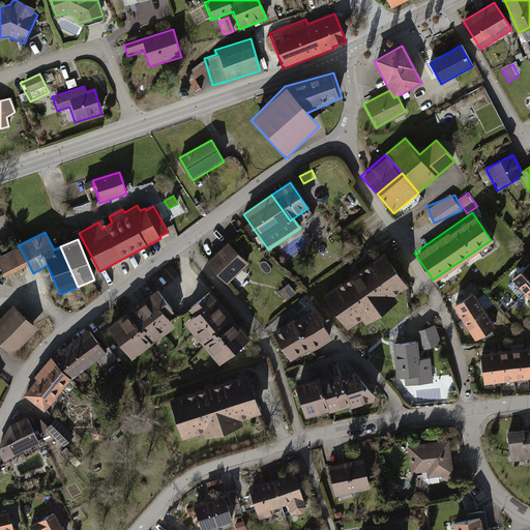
[(227,241),(206,264),(227,284),(247,262),(227,241)]
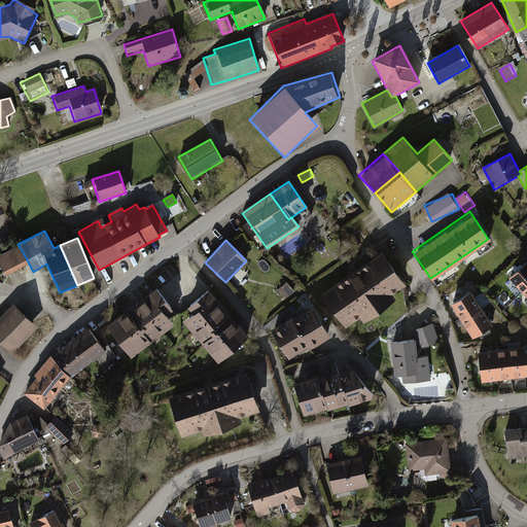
[(28,261),(18,244),(0,253),(0,267),(4,275),(28,261)]
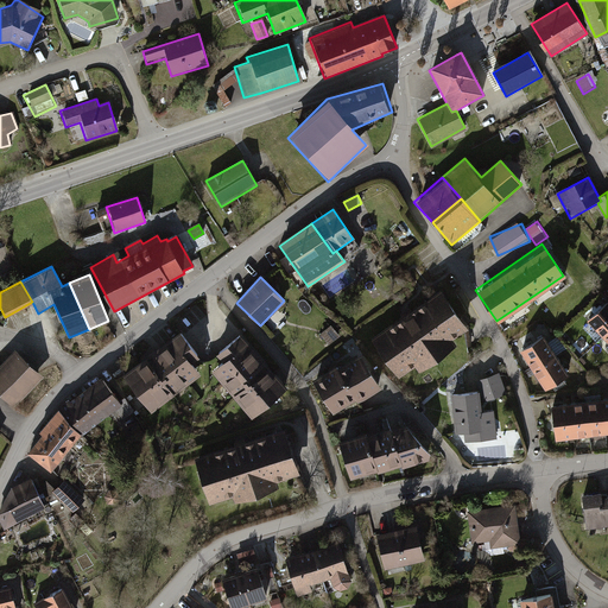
[(441,286),(371,337),(399,377),(415,365),(420,372),(456,346),(451,340),(470,325),(441,286)]
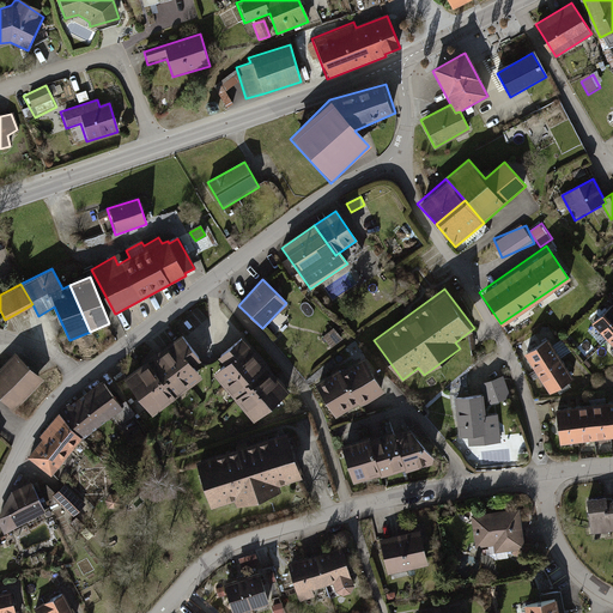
[(612,303),(592,325),(608,340),(612,335),(612,303)]
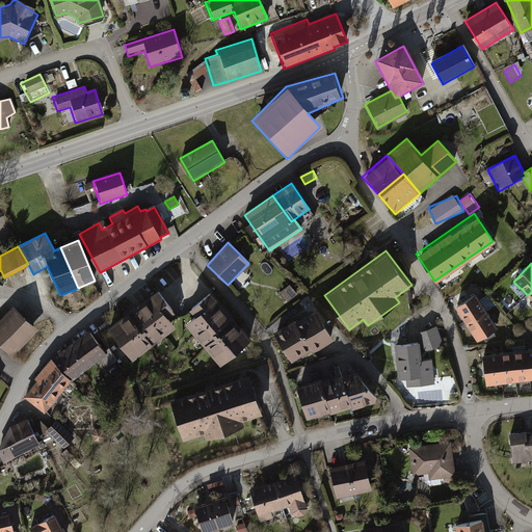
[(289,286),(281,293),(288,301),(296,293),(289,286)]
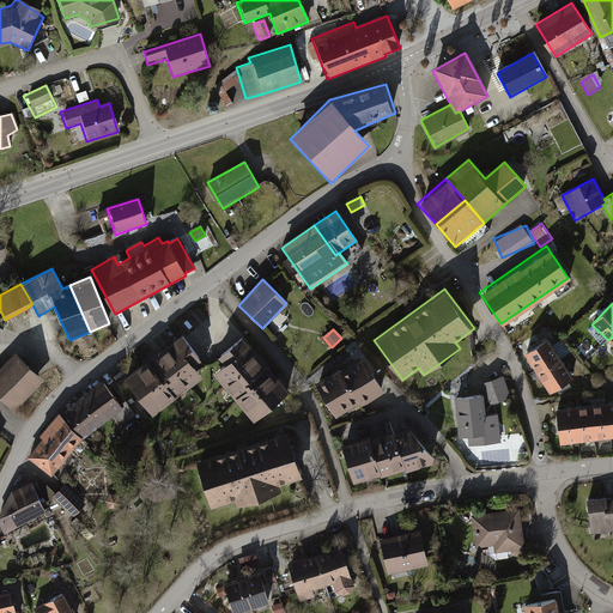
[(178,332),(121,378),(151,416),(201,375),(193,364),(200,358),(178,332)]
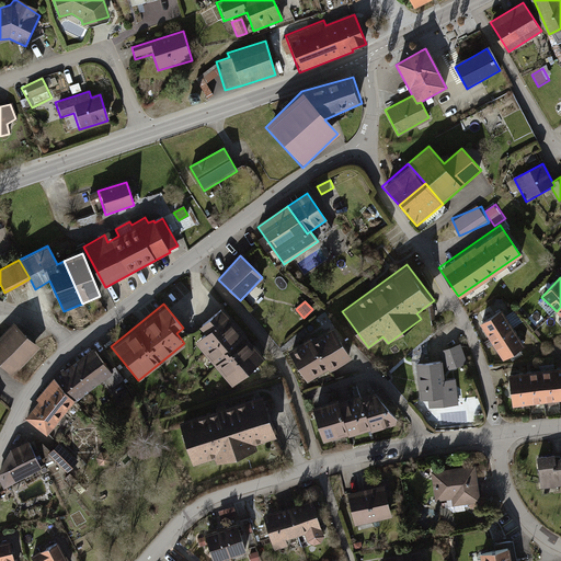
[(208,329),(193,342),(231,387),(266,356),(222,305),(203,322),(208,329)]
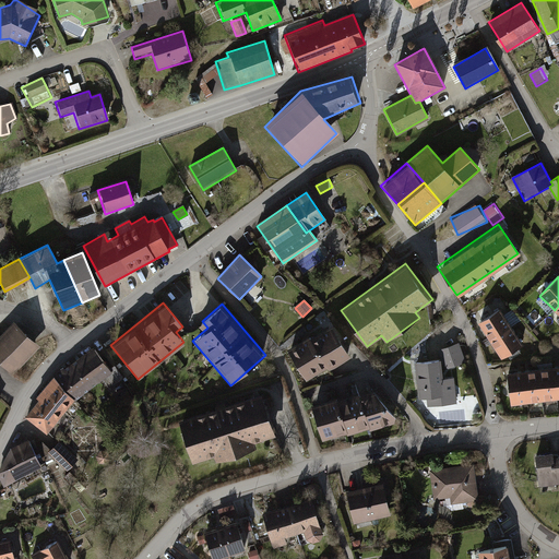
[(499,308),(477,322),(488,340),(510,325),(499,308)]
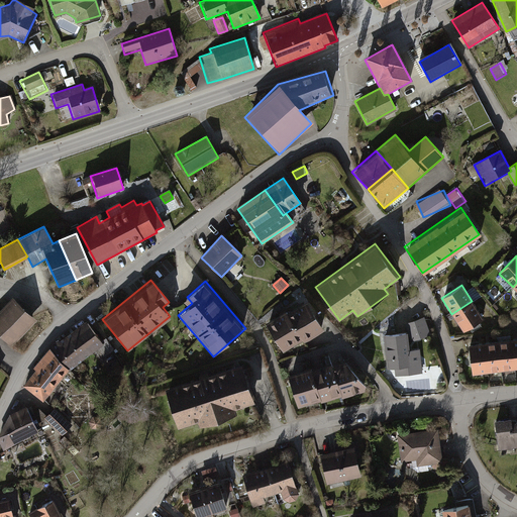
[(11,296),(0,308),(0,335),(11,346),(36,317),(11,296)]
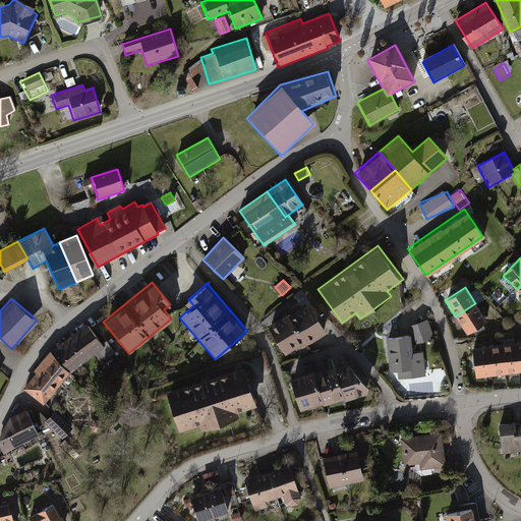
[(288,314),(304,343),(325,331),(307,303),(288,314)]
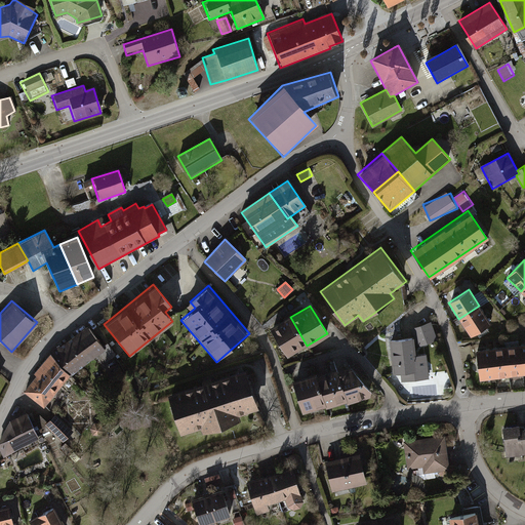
[(479,306),(458,319),(469,334),(490,321),(479,306)]
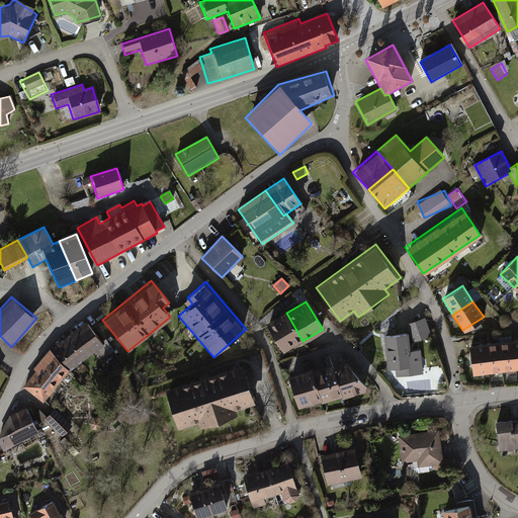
[(266,324),(282,352),(303,341),(286,313),(266,324)]
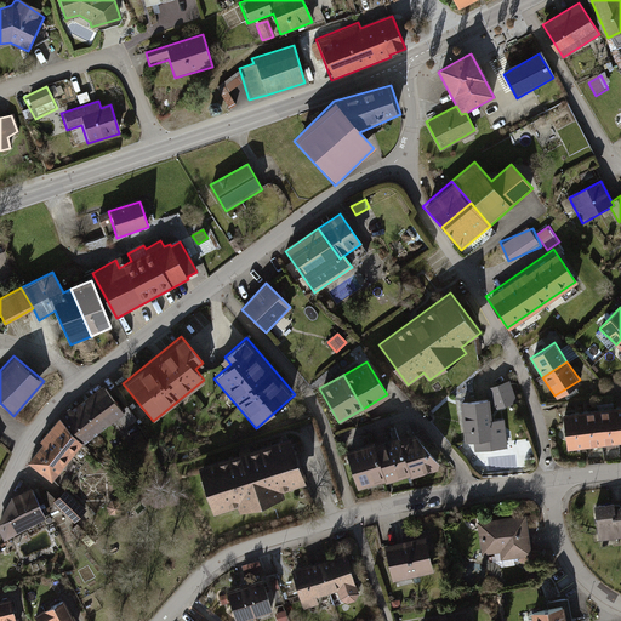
[(510,381),(486,387),(493,409),(516,403),(510,381)]
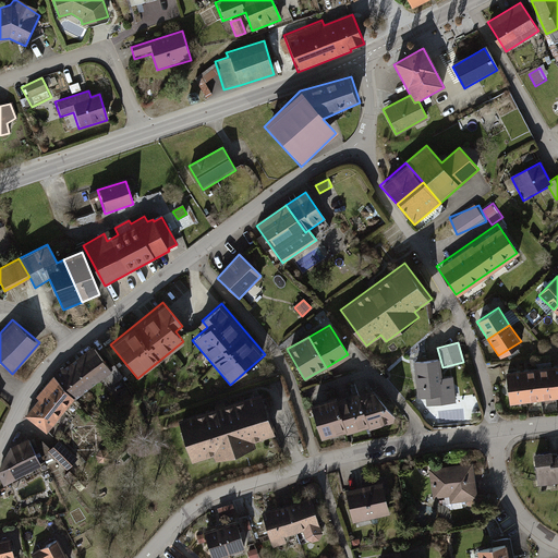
[(68,364),(87,387),(100,377),(110,388),(123,377),(113,365),(110,368),(91,346),(68,364)]
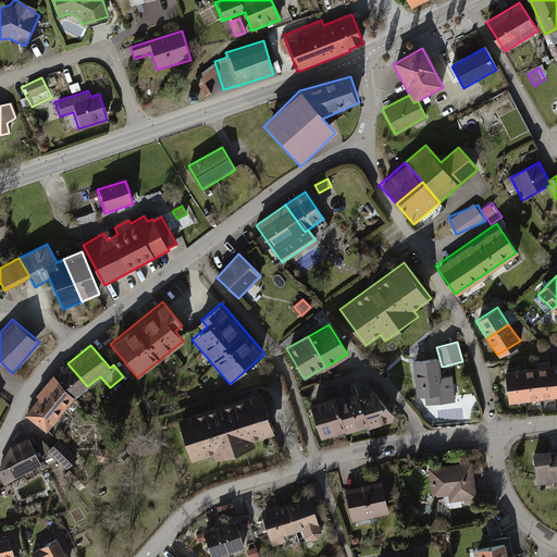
[(437,359),(412,361),(415,398),(424,398),(425,404),(454,401),(453,376),(438,378),(437,359)]
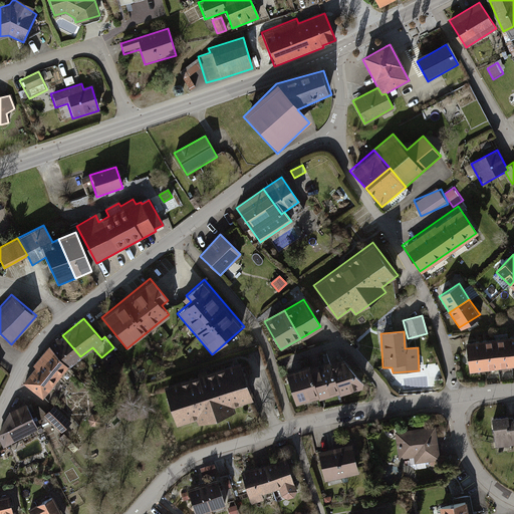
[(80,356),(62,335),(61,333),(49,343),(69,366),(80,356)]
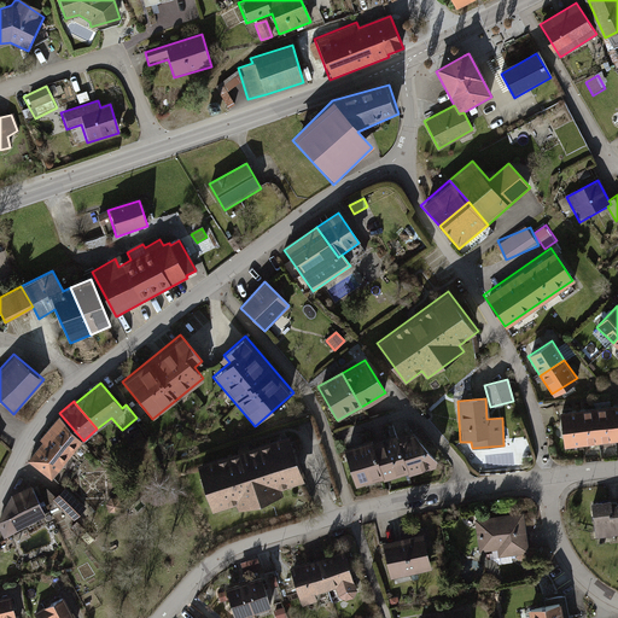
[(611,406),(594,408),(598,442),(614,441),(611,406)]
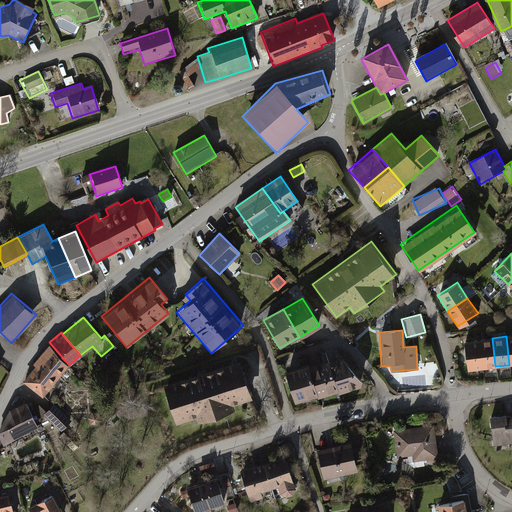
[(492,338),(478,339),(481,368),(495,366),(492,338)]
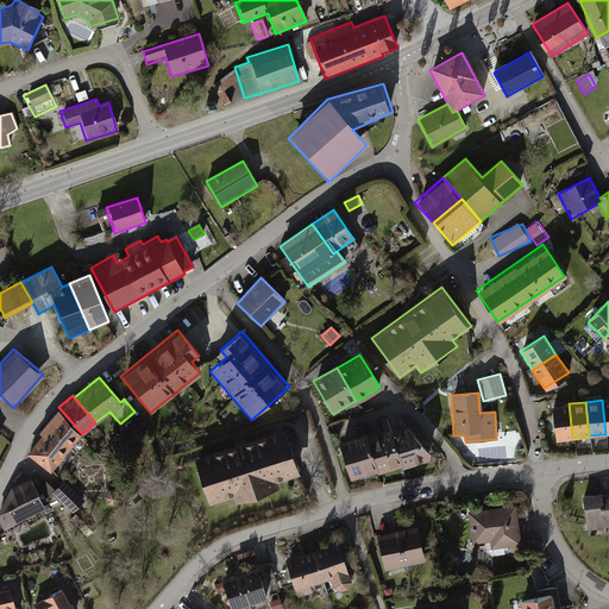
[(569,403),(552,406),(556,440),(572,438),(569,403)]
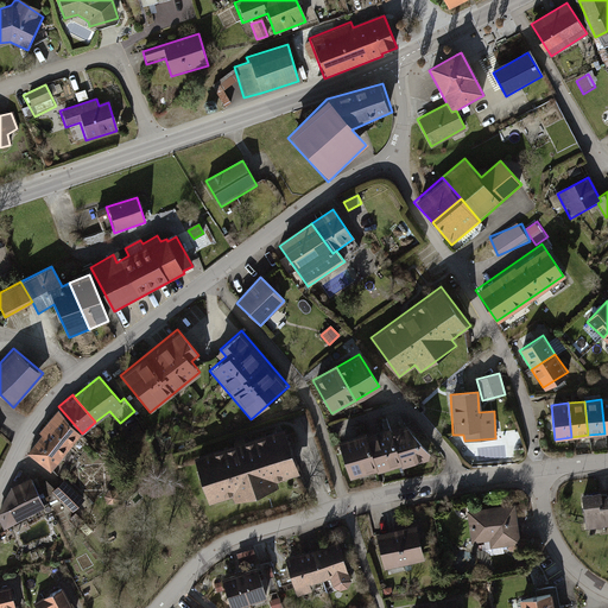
[(82,434),(58,406),(39,432),(42,434),(26,455),(51,472),(82,434)]
